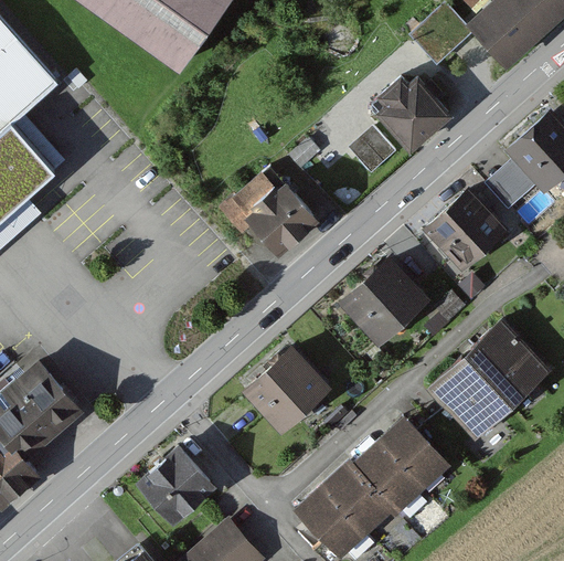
[(86,0),(180,67),(229,0),(86,0)]
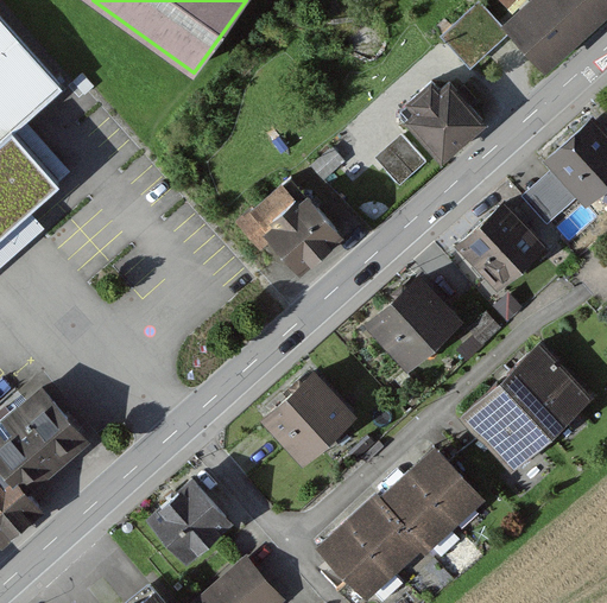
[(494,0),(513,18),(532,0),(494,0)]
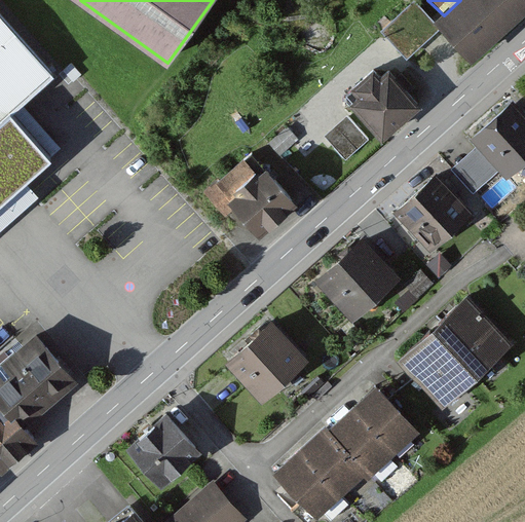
[(524,9),(524,0),(460,0),(444,15),(436,23),(470,60),(524,9)]
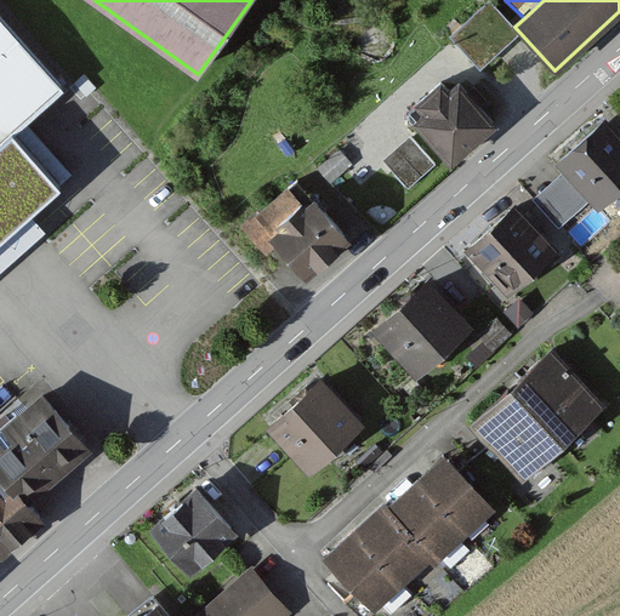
[(519,36),(489,4),(450,40),(481,72),(519,36)]
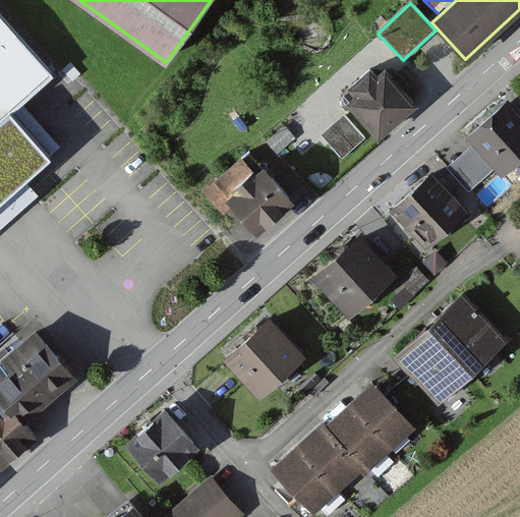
[(52,77),(0,19),(0,202),(23,181),(49,157),(10,115),(52,77)]
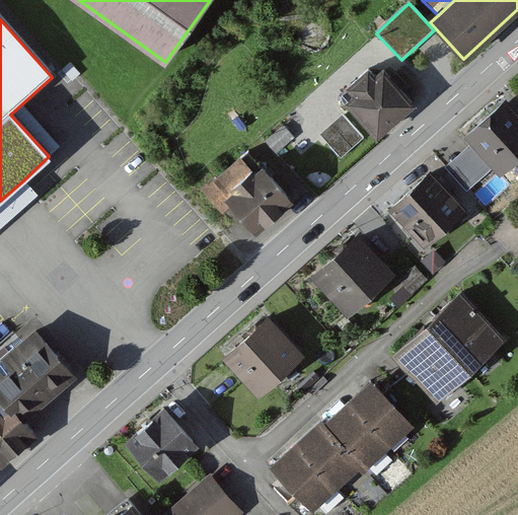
[(416,108),(384,72),(376,78),(368,69),(345,89),(353,98),(346,103),(377,141),(416,108)]
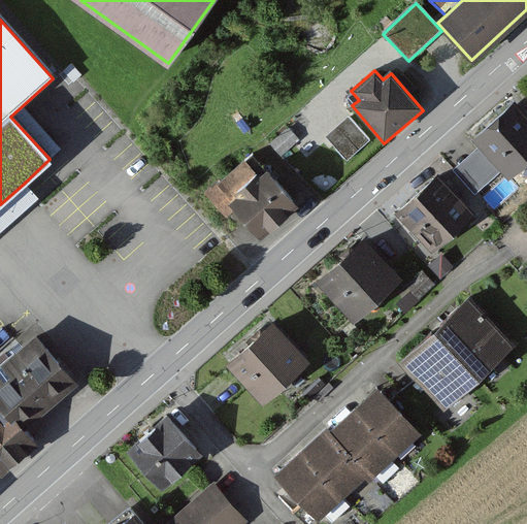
[(526,165),(526,116),(515,102),(472,140),(480,148),(502,173),(509,182),(526,165)]
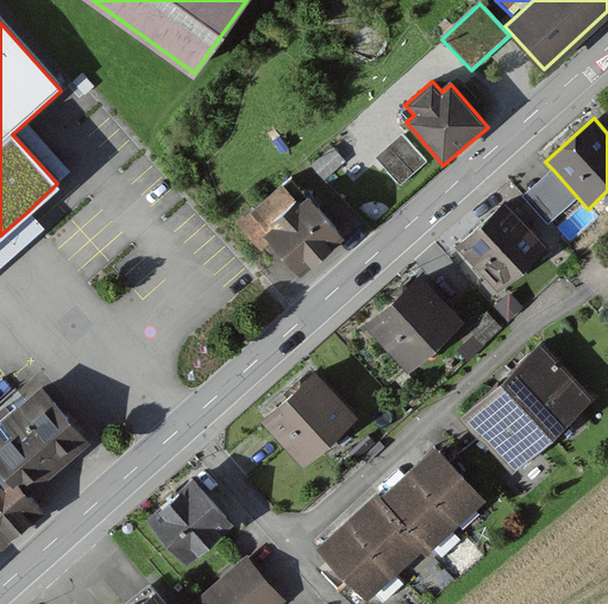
[(427,164),(402,138),(376,163),(400,189),(427,164)]
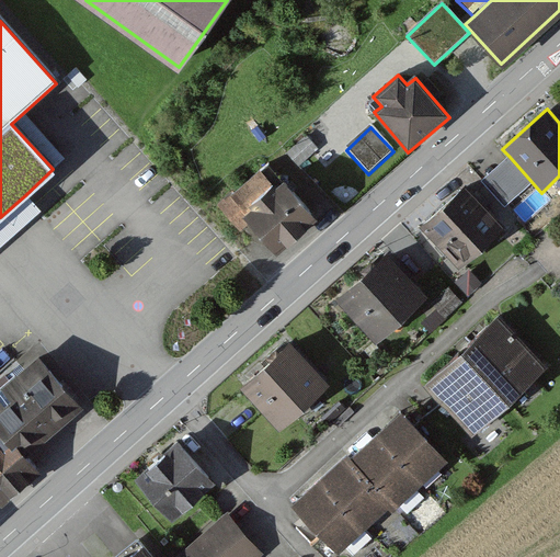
[(306,138),(287,155),(300,169),(318,152),(306,138)]
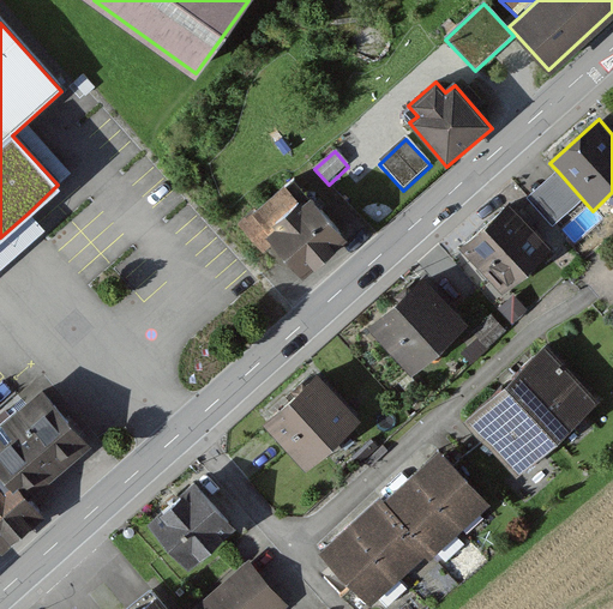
[(584,202),(558,172),(526,200),(553,229),(584,202)]
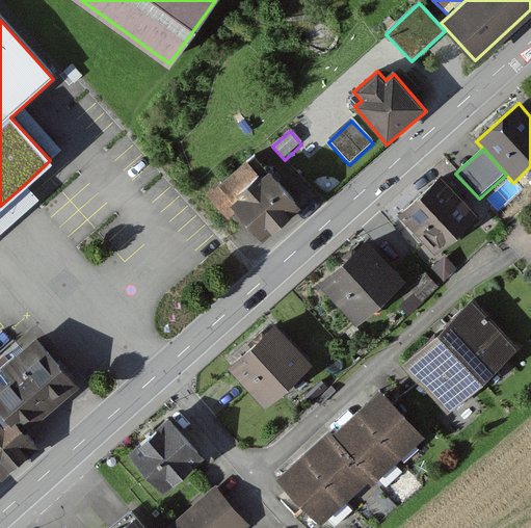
[(300,207),(256,157),(206,200),(227,223),(237,214),(262,241),(300,207)]
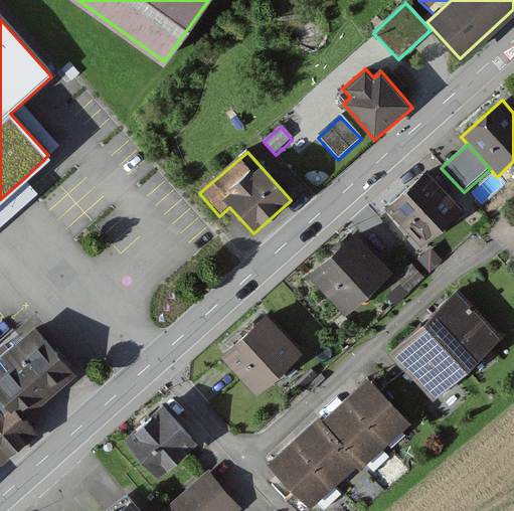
[(462,208),(426,171),(386,210),(421,247),(462,208)]
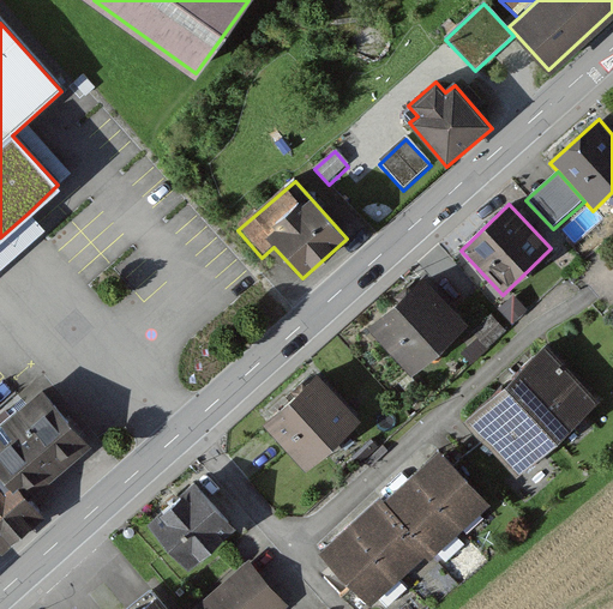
[(28,213),(0,237),(0,270),(44,233),(28,213)]
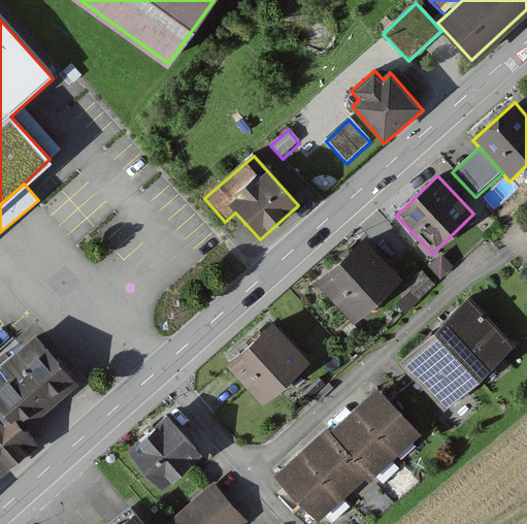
[(401,281),(364,240),(316,285),(353,325),(401,281)]
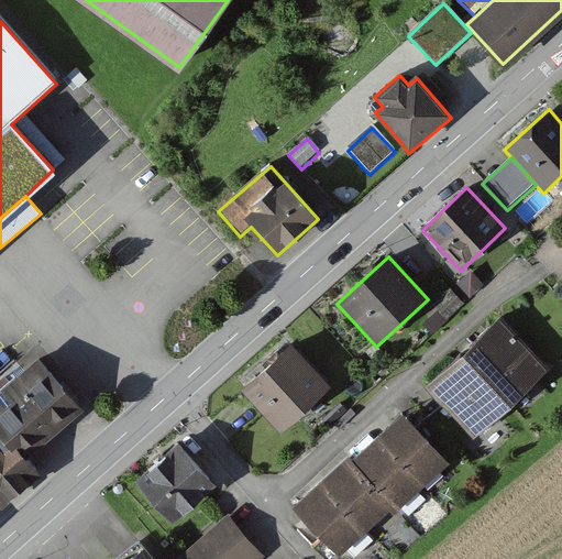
[(471,274),(456,286),(469,300),(483,288),(471,274)]
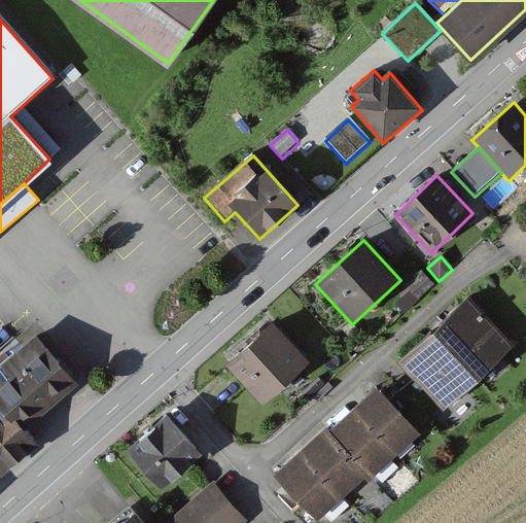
[(421,273),(406,288),(410,292),(421,303),(435,288),(421,273)]
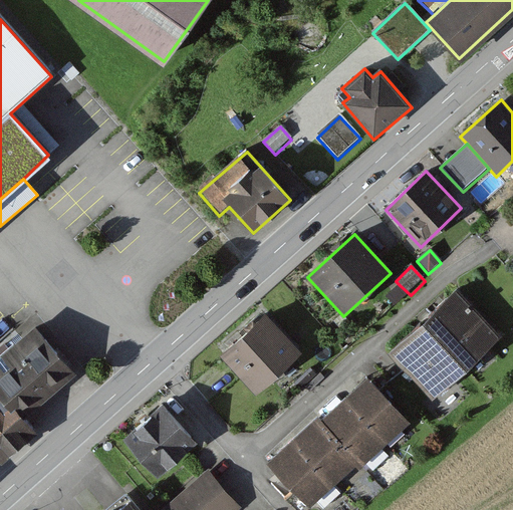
[(411,295),(400,285),(386,299),(396,309),(411,295)]
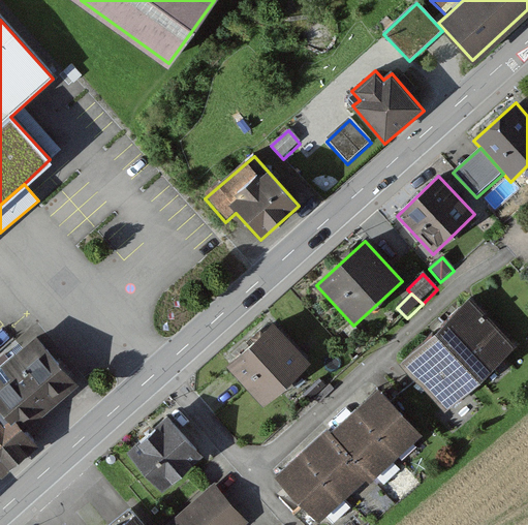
[(515,350),(471,302),(402,365),(445,412),(515,350)]
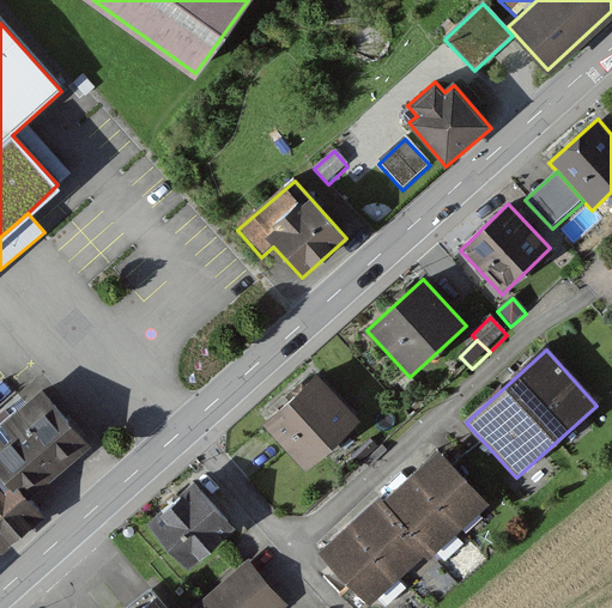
[(359,420),(316,374),(261,424),(303,469),(359,420)]
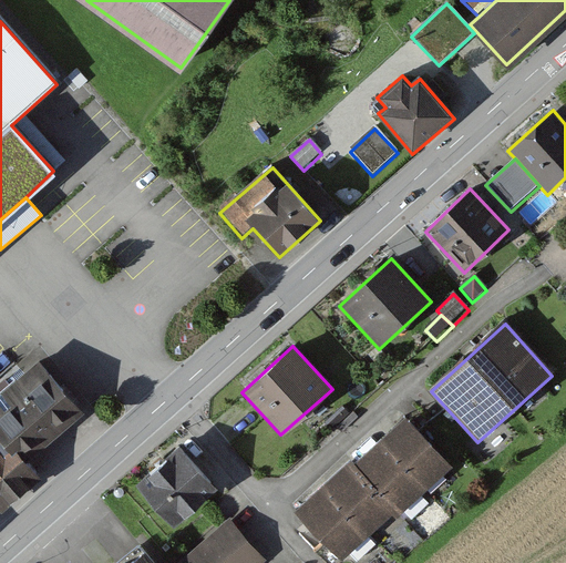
[(84,415),(38,360),(0,392),(0,512),(40,479),(27,463),(84,415)]
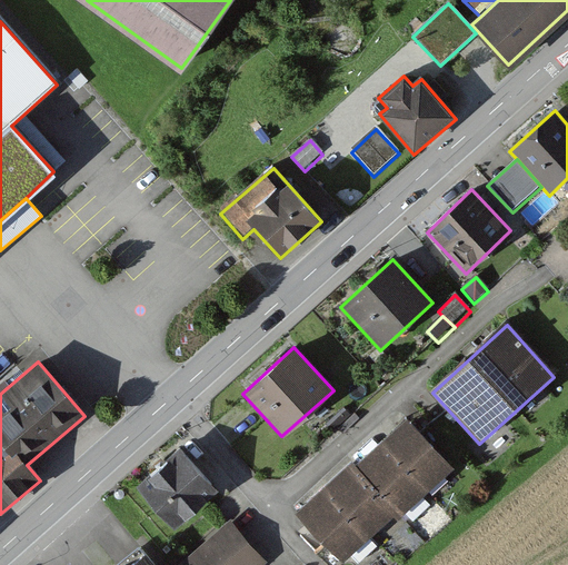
[(344,410),(326,427),(332,435),(351,418),(344,410)]
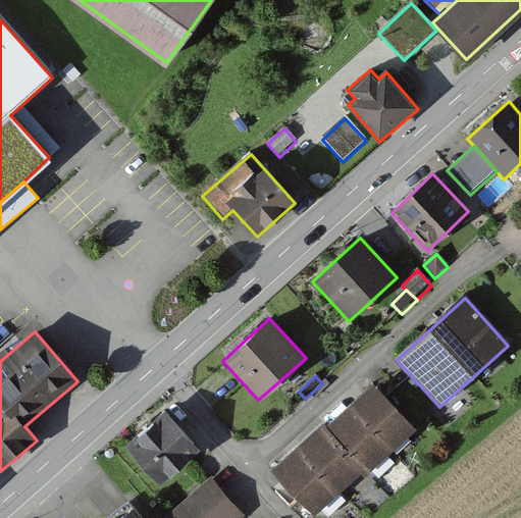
[(373,383),(350,405),(395,452),(417,431),(373,383)]
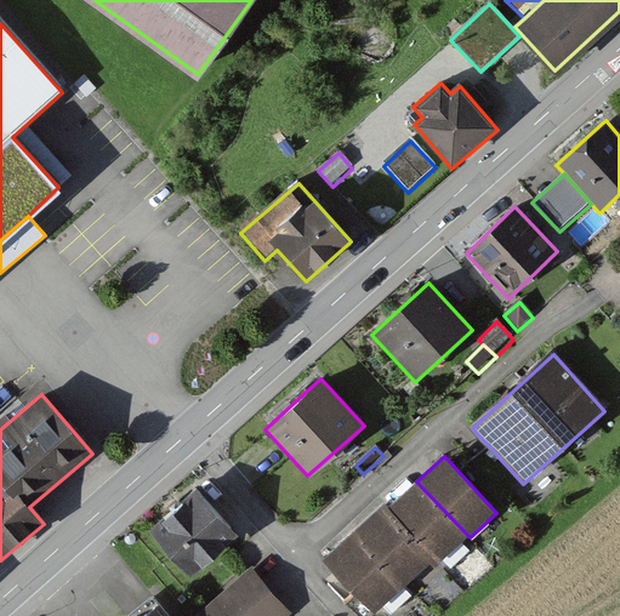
[(416,482),(388,507),(436,559),(441,564),(470,537),(416,482)]
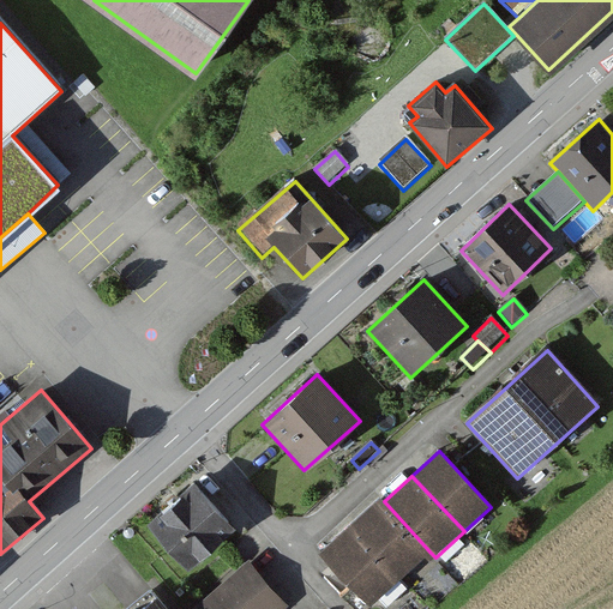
[(235,528),(194,482),(146,524),(187,570),(235,528)]
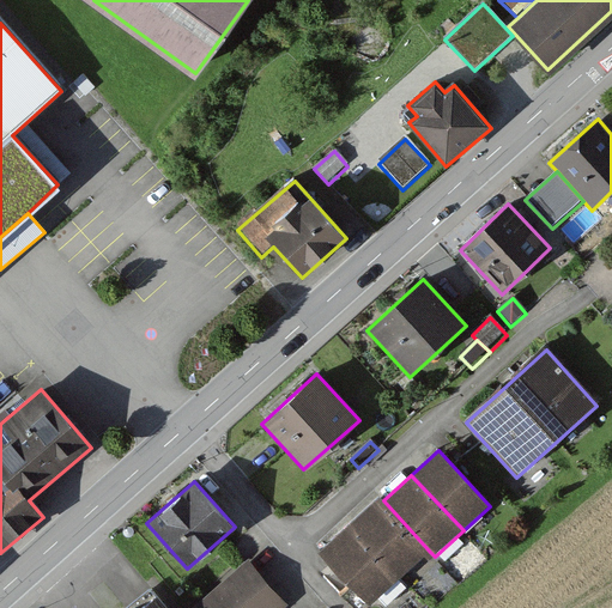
[(379,497),(351,523),(401,578),(430,552),(383,500),(379,497)]
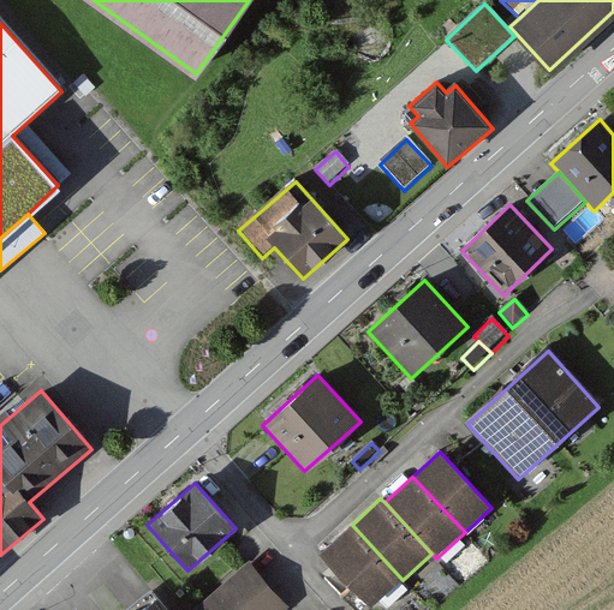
[(352,525),(320,554),(368,609),(370,609),(403,580),(352,525)]
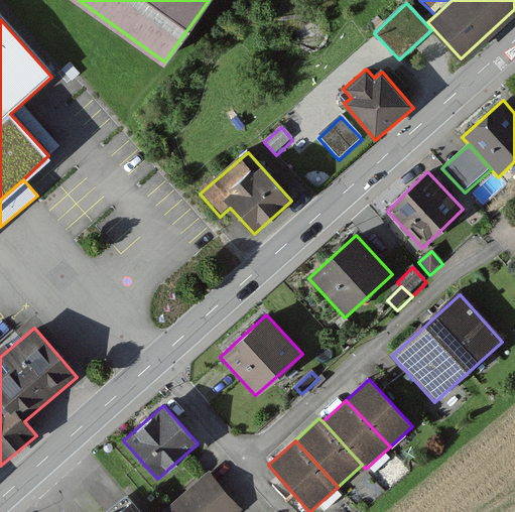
[(208,472),(160,511),(242,511),(208,472)]
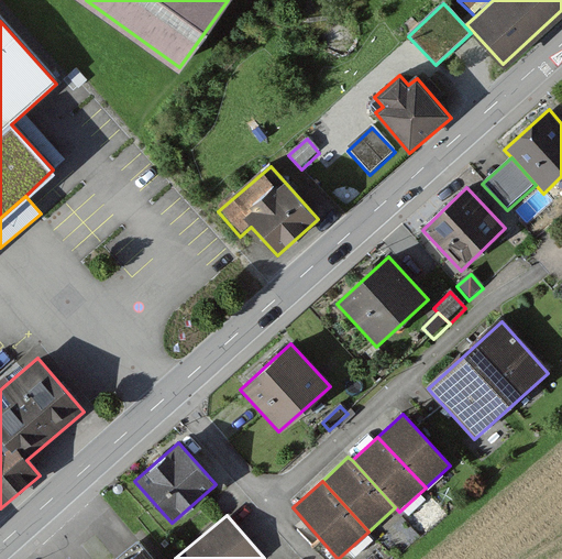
[(152,558),(145,549),(133,558),(152,558)]
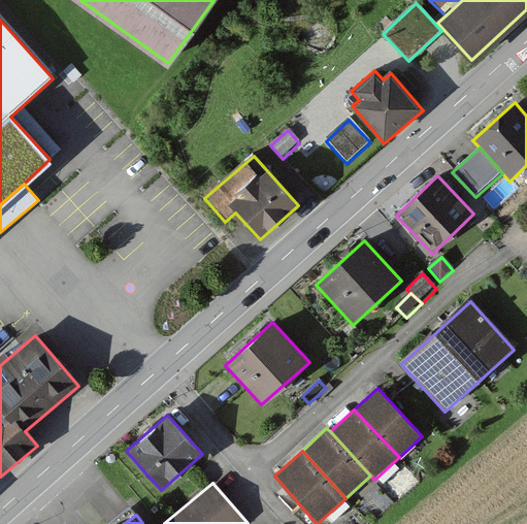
All buildings are outlined.
